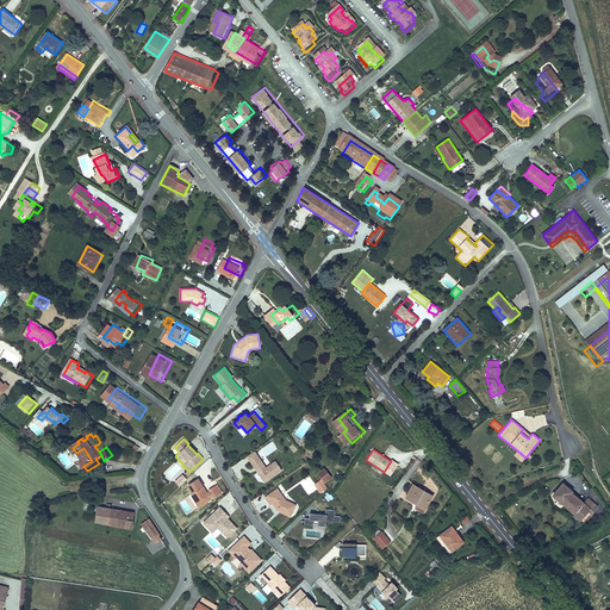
[(526,458),(517,450),(514,455),(521,461),(526,458)]
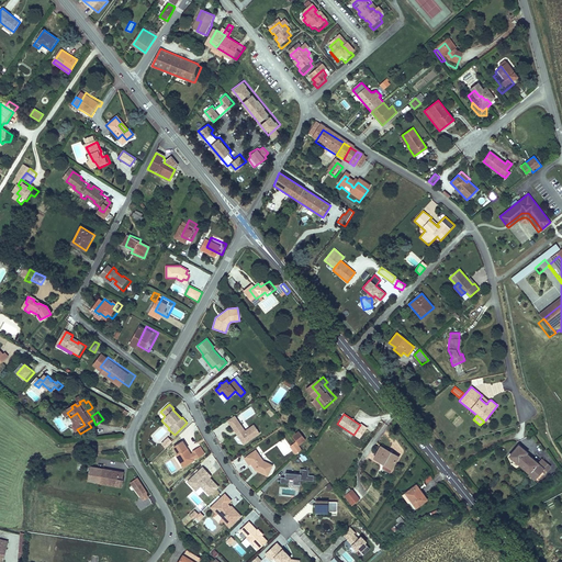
[(245,430),(235,416),(227,420),(244,445),(259,434),(254,425),(245,430)]
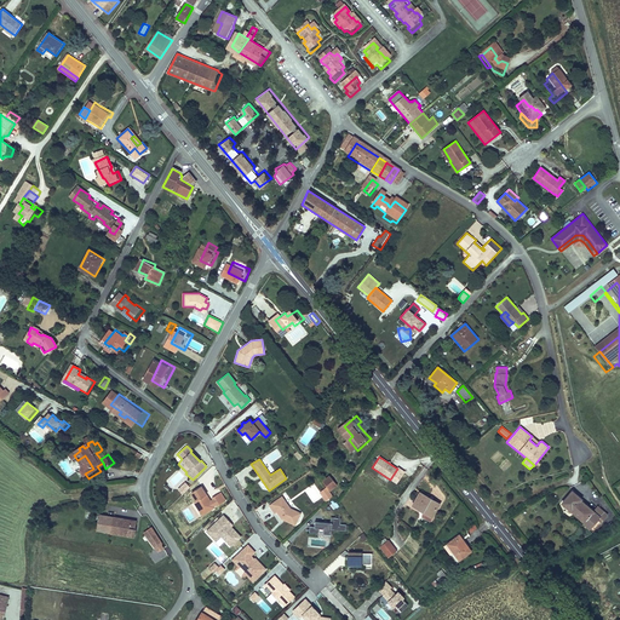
[(327,487),(329,491),(337,486),(329,476),(322,481),(327,487)]
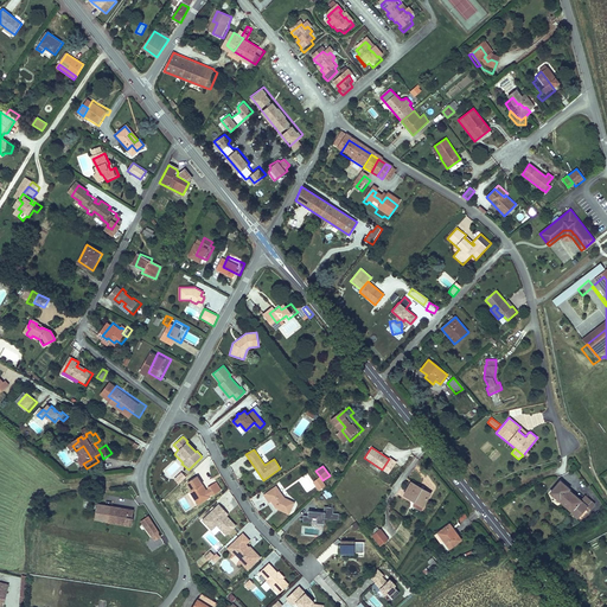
[(181,472),(174,479),(179,484),(186,477),(181,472)]
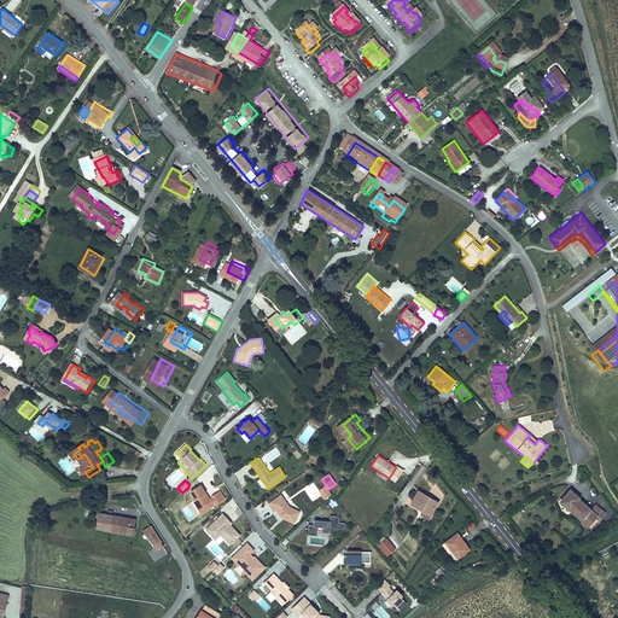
[(314,483),(304,489),(312,501),(321,496),(314,483)]
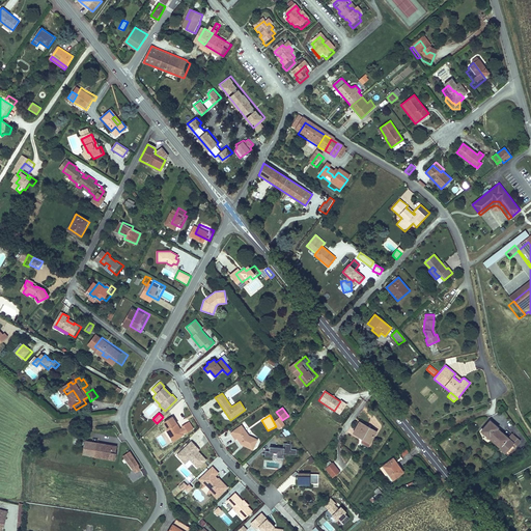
[(172,417),(163,422),(168,429),(166,430),(173,441),(177,438),(177,437),(185,431),(186,434),(193,429),(189,422),(182,426),(182,427),(179,429),(172,417)]
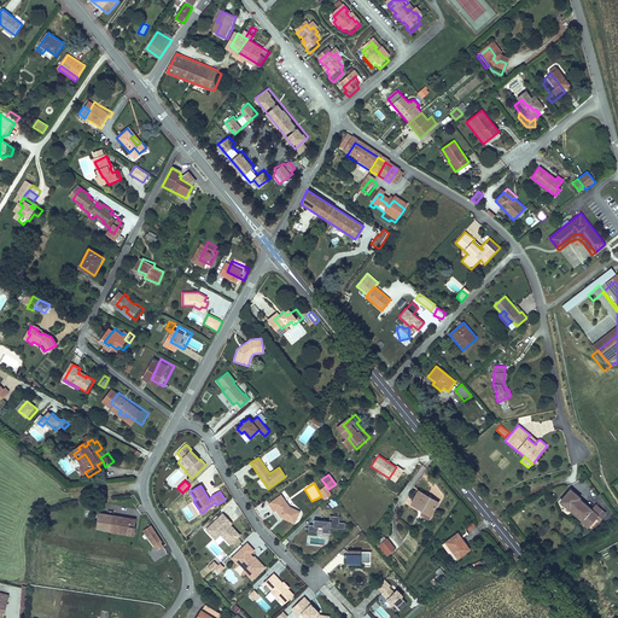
[(328,489),(326,485),(319,491),(325,500),(332,495),(328,489)]
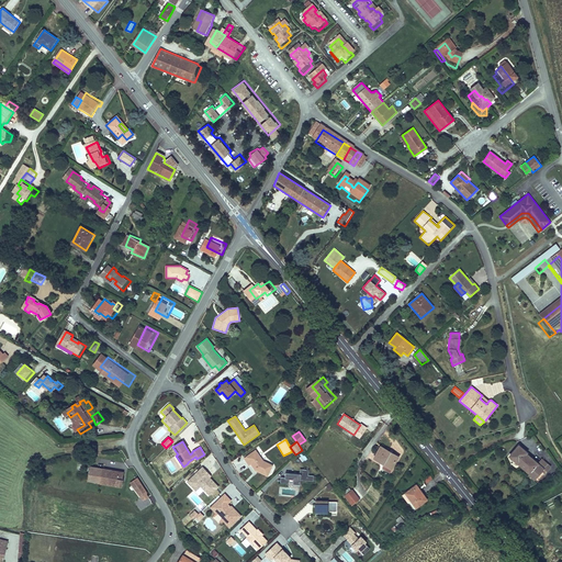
[(537,482),(551,467),(541,459),(538,463),(527,453),(528,452),(518,445),(507,457),(537,482)]
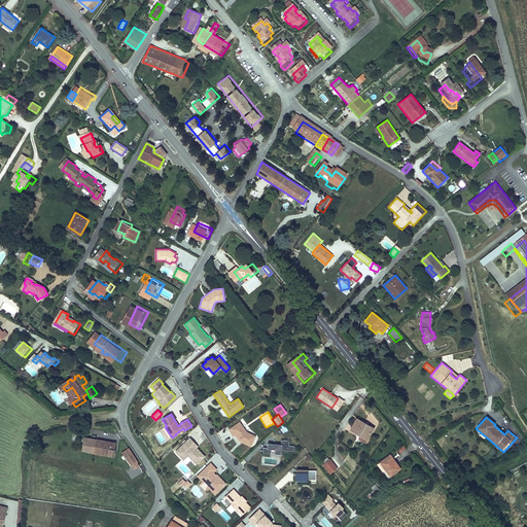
[(367,441),(375,428),(356,418),(349,430),(359,435),(358,440),(365,444),(367,441)]
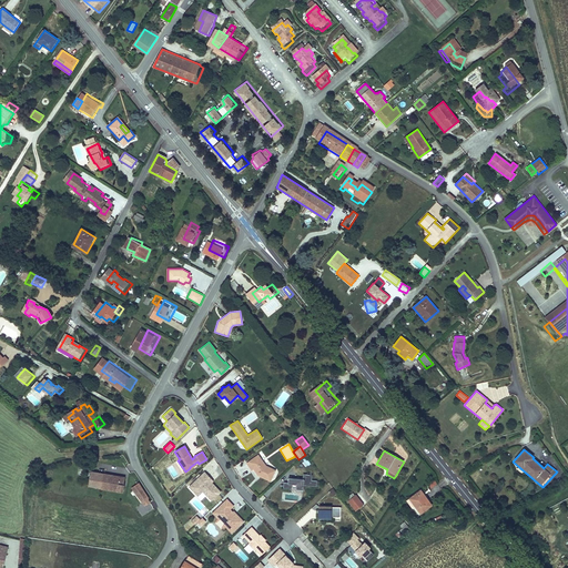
[(266,465),(259,455),(246,463),(251,470),(253,469),(257,476),(270,482),(276,470),(266,465)]
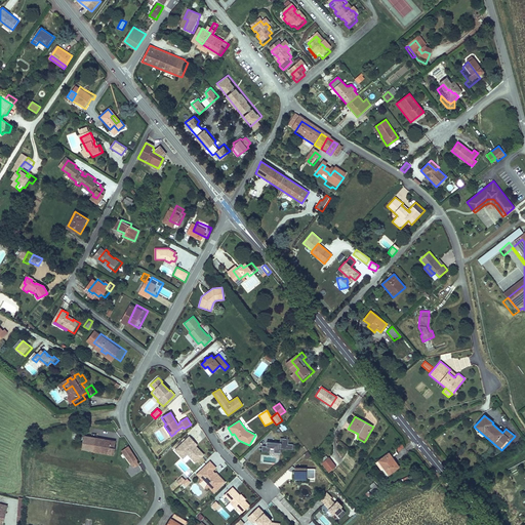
[(282,423),(278,427),(283,432),(287,428),(282,423)]
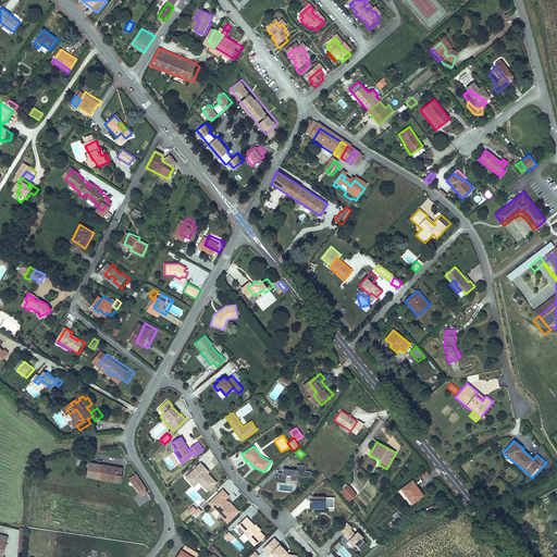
[(123,468),(89,462),(87,477),(122,482),(123,475),(122,475),(123,468)]
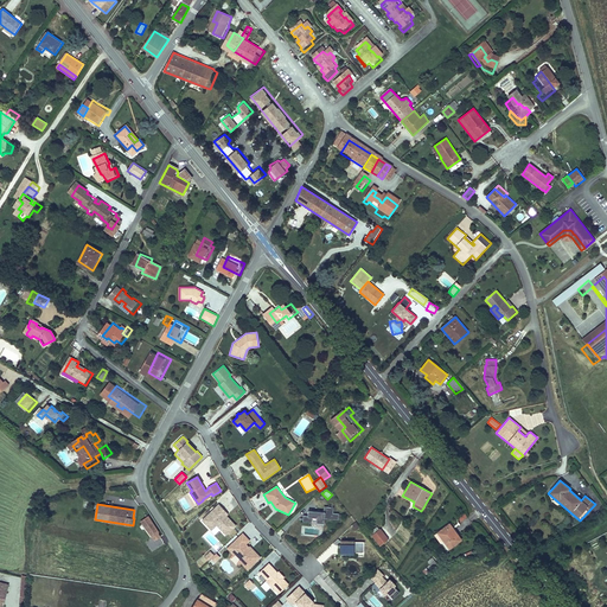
[(225,511),(218,504),(202,519),(211,529),(216,524),(225,535),(235,525),(225,516),(228,513),(225,511)]
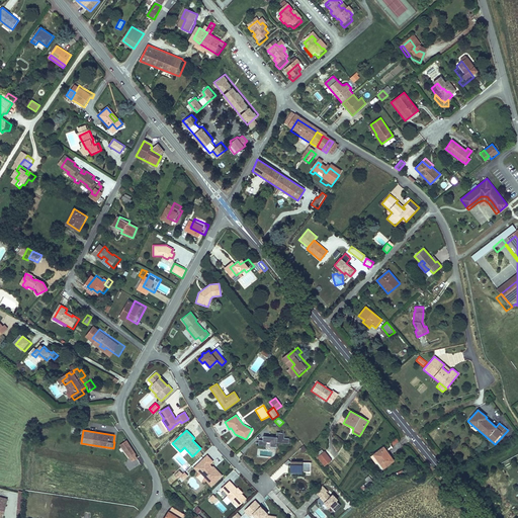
[(259,439),(258,444),(266,445),(266,440),(271,441),(270,446),(277,447),(277,442),(289,443),(289,438),(284,438),(285,433),(277,432),(276,437),(263,435),(263,440),(259,439)]
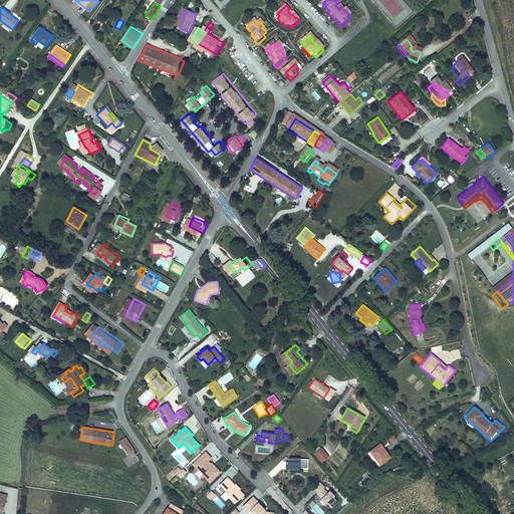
[(390,442),(396,439),(392,434),(387,437),(390,442)]
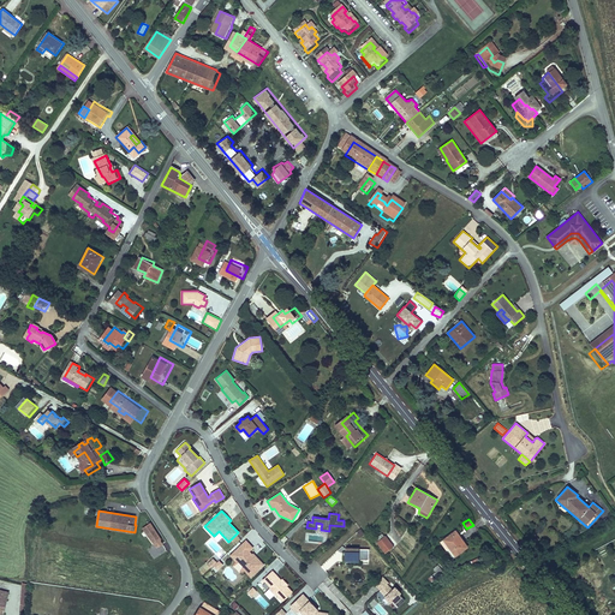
[(161,538),(151,523),(143,527),(157,548),(163,544),(161,542),(161,538)]
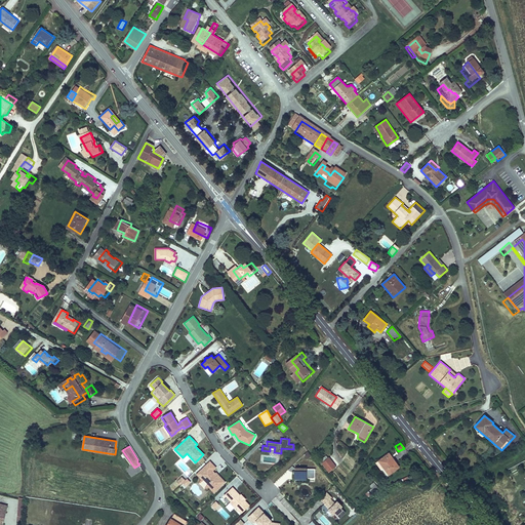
[(400,468),(389,452),(377,460),(389,476),(400,468)]
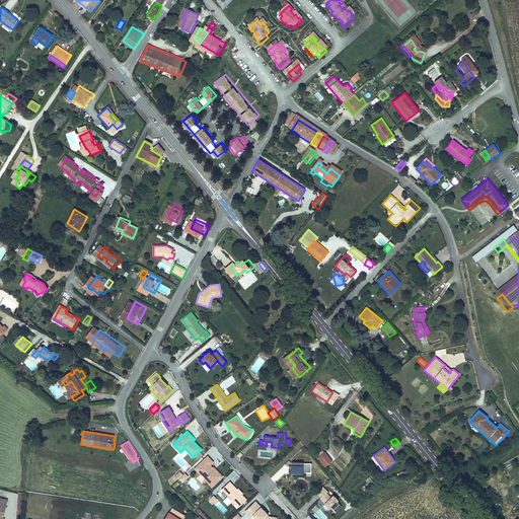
[(324,466),(331,461),(324,452),(318,458),(324,466)]
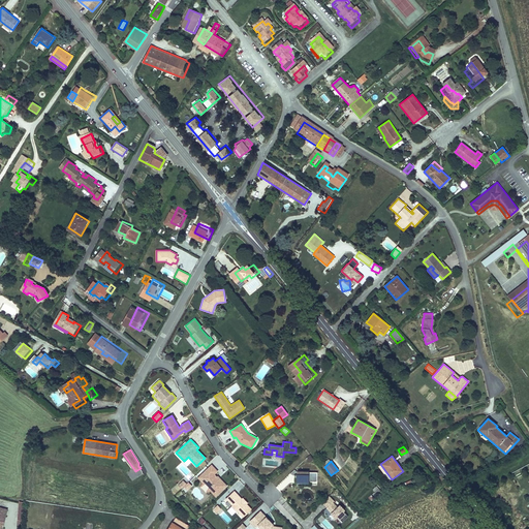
[(218,471),(211,465),(197,478),(204,485),(205,484),(209,488),(208,489),(215,497),(227,486),(218,475),(217,476),(214,474),(218,471)]
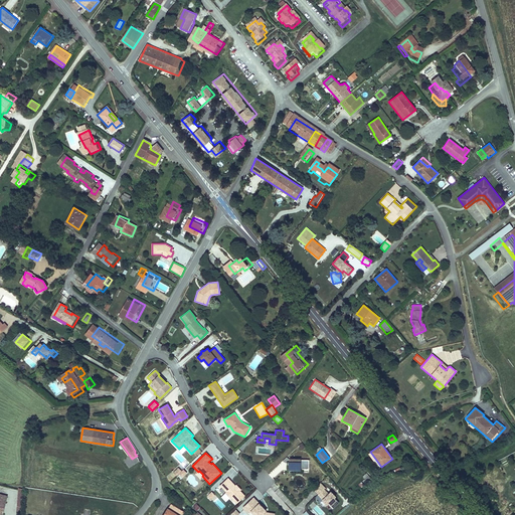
[(300,459),(289,459),(289,462),(288,462),(288,471),(300,471),(300,459)]
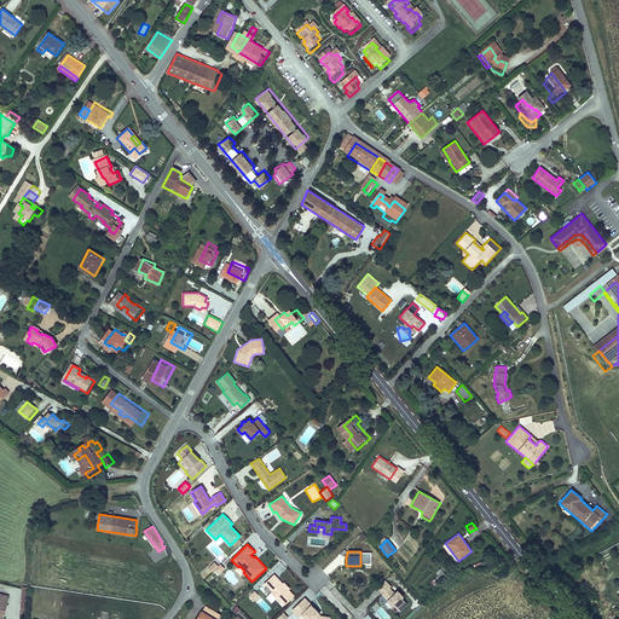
[(215,562),(208,568),(213,572),(215,568),(219,566),(215,562)]
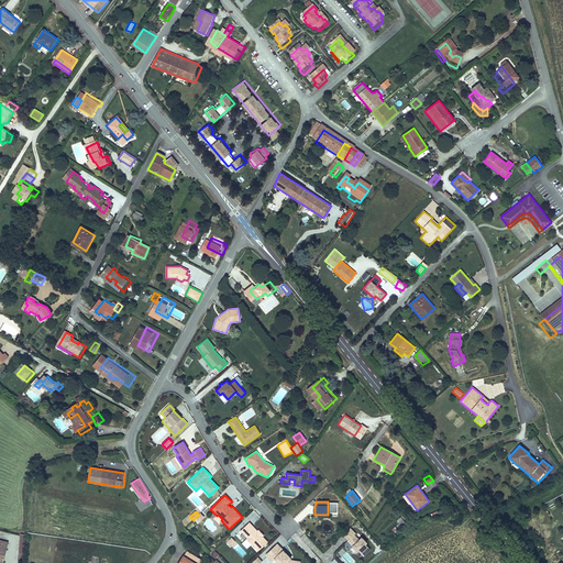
[(400,517),(395,521),(400,528),(406,523),(400,517)]
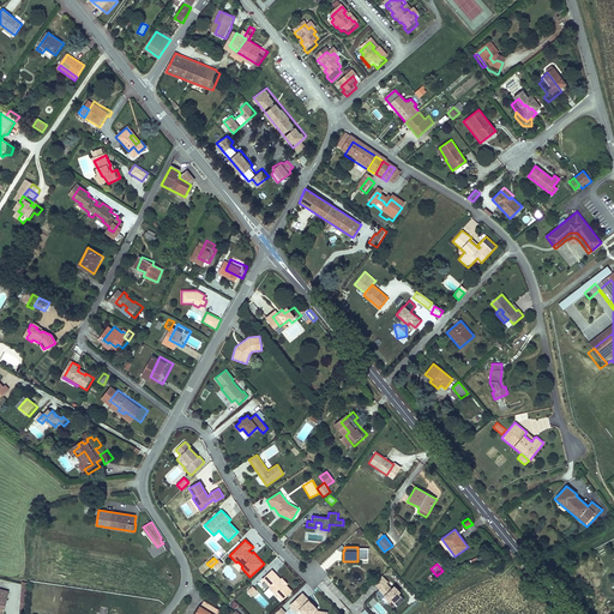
[(281,579),(272,571),(263,579),(270,588),(269,589),(275,595),(276,594),(282,601),(292,591),(287,585),(288,584),(282,578),(281,579)]
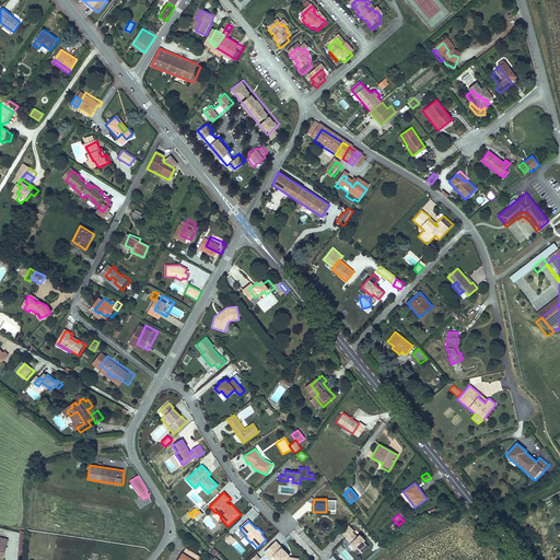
[(359,529),(353,524),(347,531),(351,536),(351,537),(357,543),(356,543),(361,548),(362,546),(368,551),(374,546),(363,535),(362,536),(358,531),(359,529)]
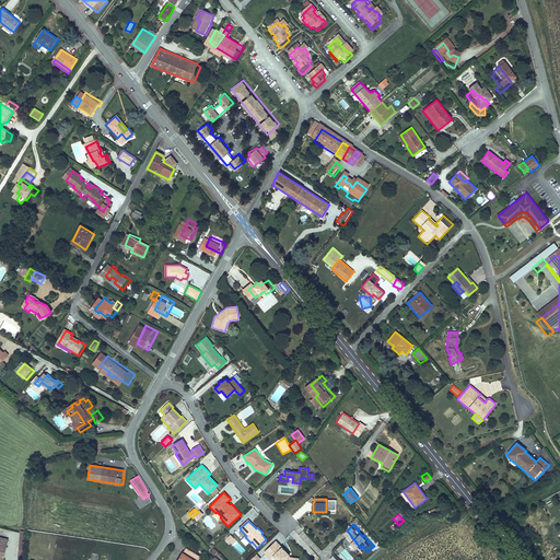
[(234,538),(230,535),(224,539),(229,544),(234,538)]
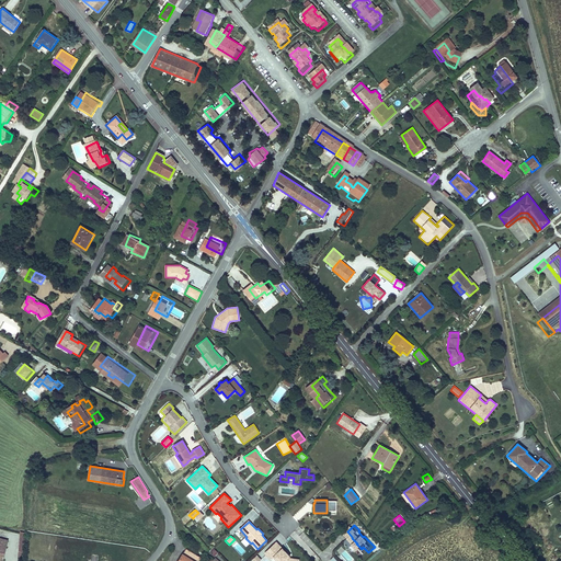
[(241,556),(245,551),(235,539),(230,544),(241,556)]
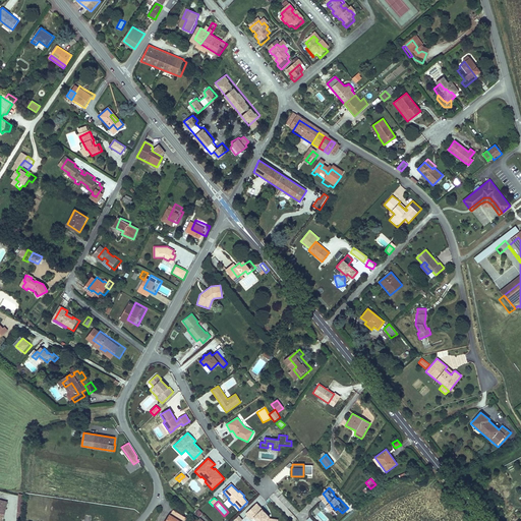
[(270,515),(253,505),(247,515),(252,519),(252,518),(257,520),(275,520),(269,517),(270,515)]
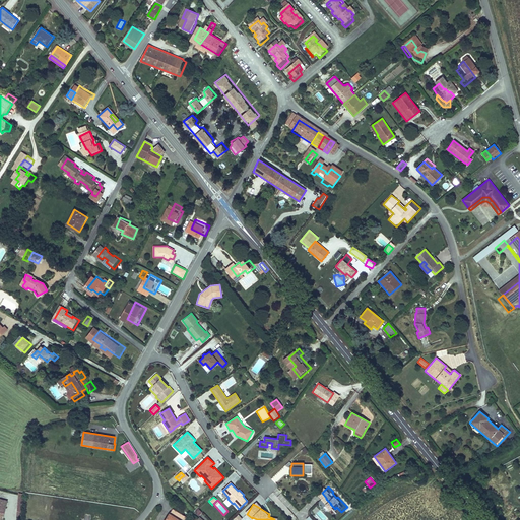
[(186,519),(188,518),(173,509),(166,519),(186,519)]
